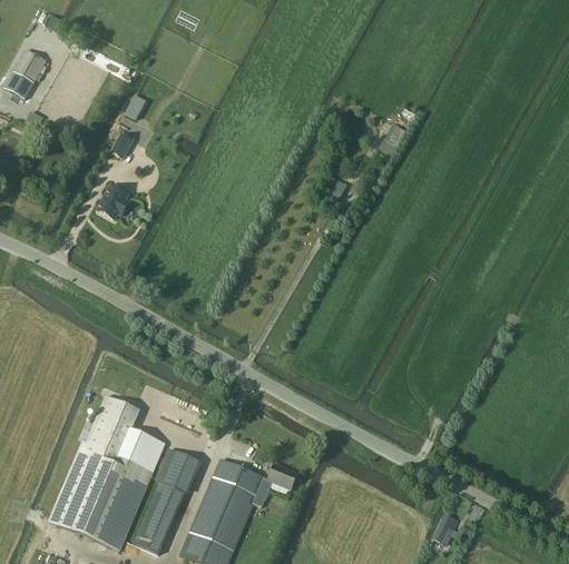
[(26,97),(48,58),(27,47),(6,86),(26,97)]
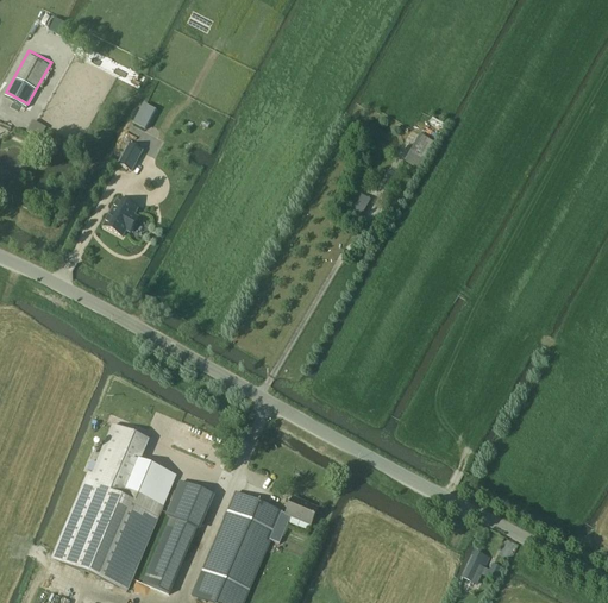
[(154,114),(142,108),(139,113),(150,119),(154,114)]
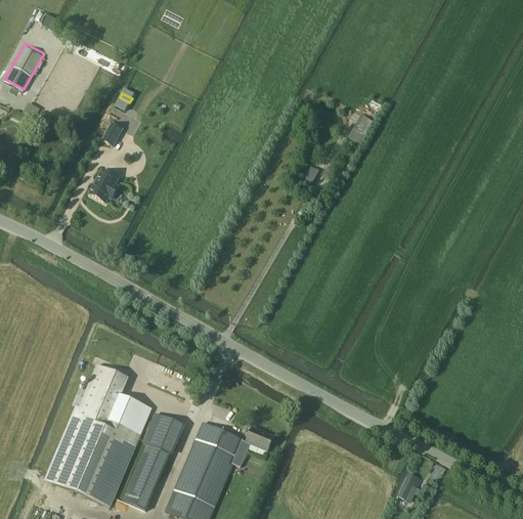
[(23,110),(35,116),(40,105),(28,99),(23,110)]
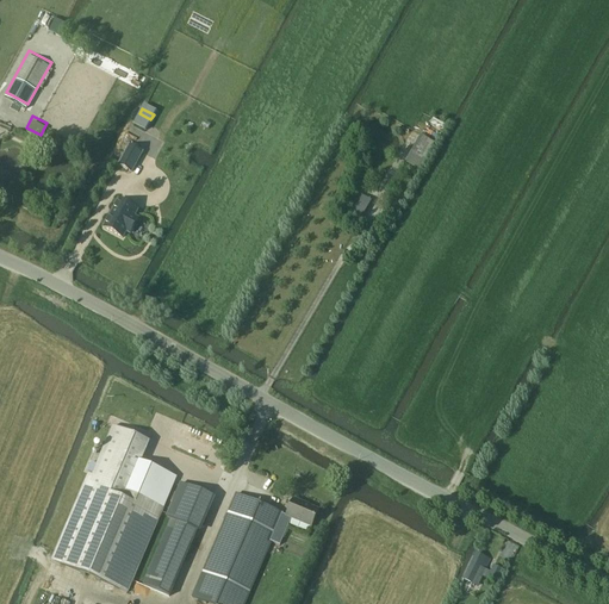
[(418,166),(435,137),(422,130),(406,157),(418,166)]
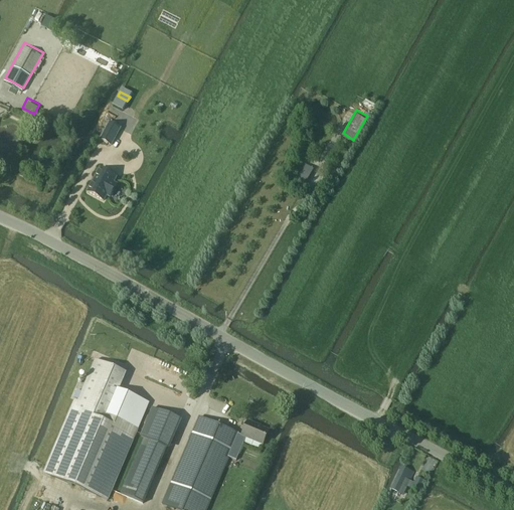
[(110,119),(101,136),(112,141),(121,124),(110,119)]
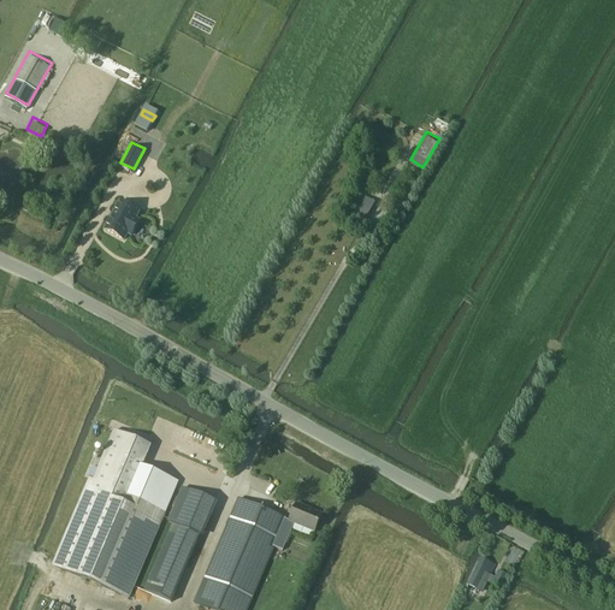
[(27,197),(24,205),(30,207),(54,214),(57,206),(31,199),(27,197)]
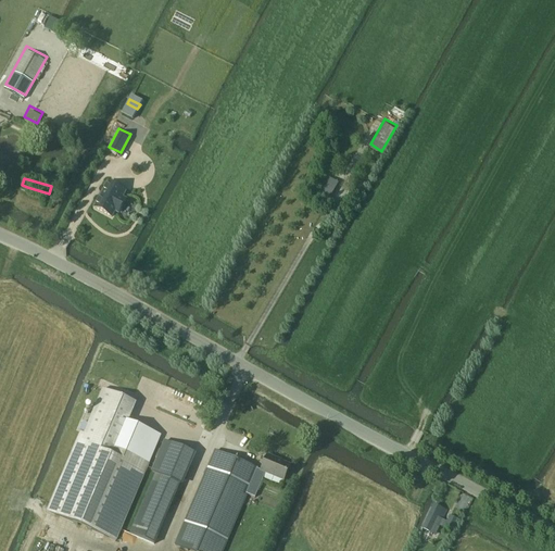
[(109,178),(96,203),(113,212),(115,207),(120,209),(126,196),(123,193),(126,187),(109,178)]
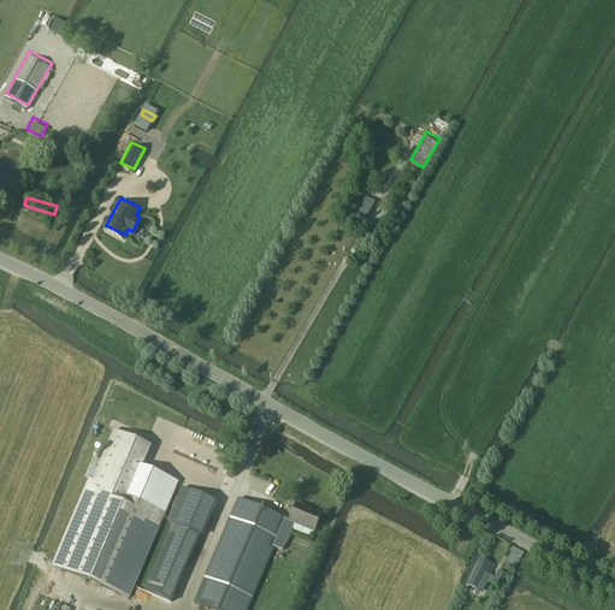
[(55,557),(53,562),(129,594),(166,505),(178,477),(143,462),(139,460),(147,439),(116,426),(107,444),(99,465),(94,475),(90,474),(58,552),(55,557)]
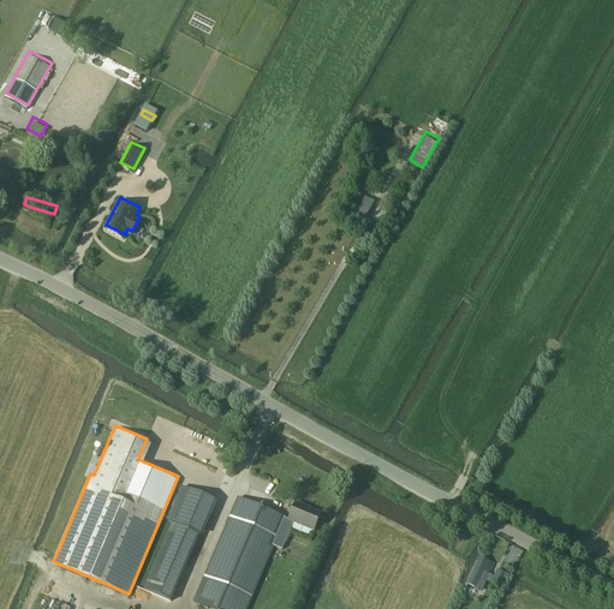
[(148,586),(171,596),(214,496),(182,482),(167,515),(176,519),(148,586)]
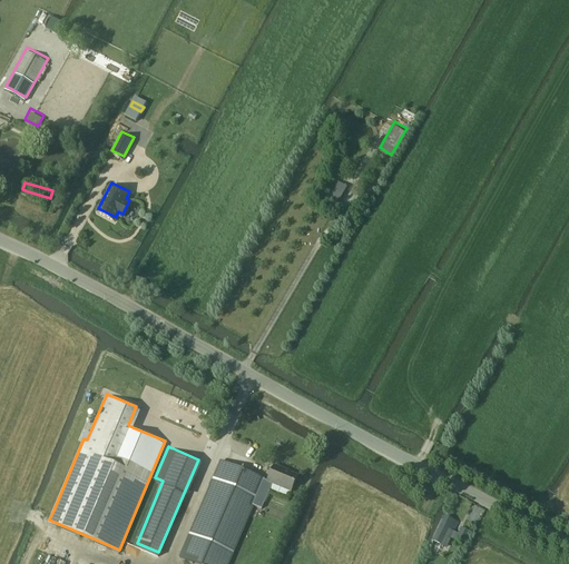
[(264,475),(265,475),(222,457),(180,553),(205,563),(226,563),(254,501),(263,505),(273,480),(292,487),(298,472),(275,462),(268,477),(264,475)]
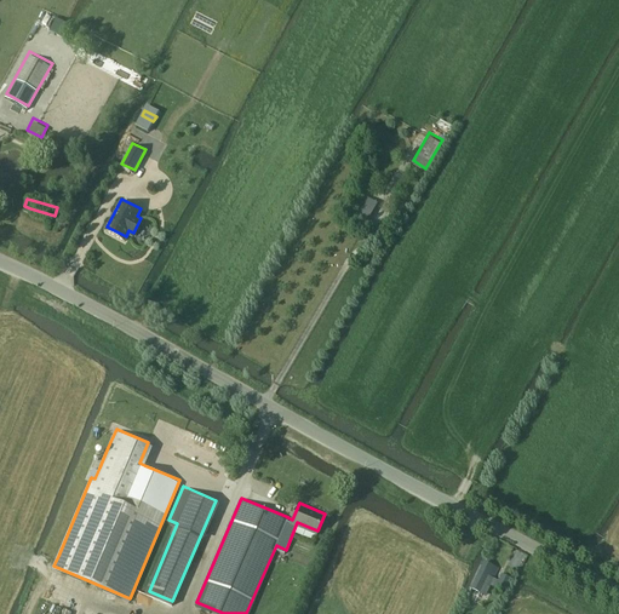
[(477,574),(473,585),(482,590),(487,579),(492,581),(498,568),(482,561),(476,574),(477,574)]
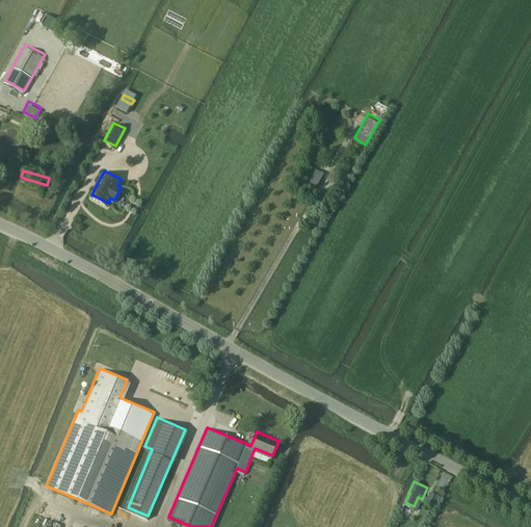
[(431,490),(426,501),(434,505),(440,494),(431,490)]
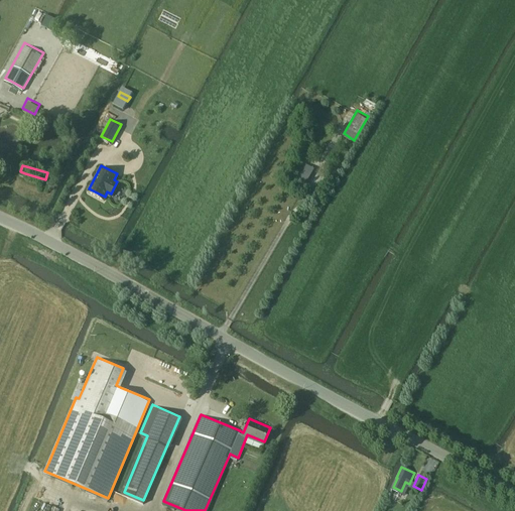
All buildings are outlined.
